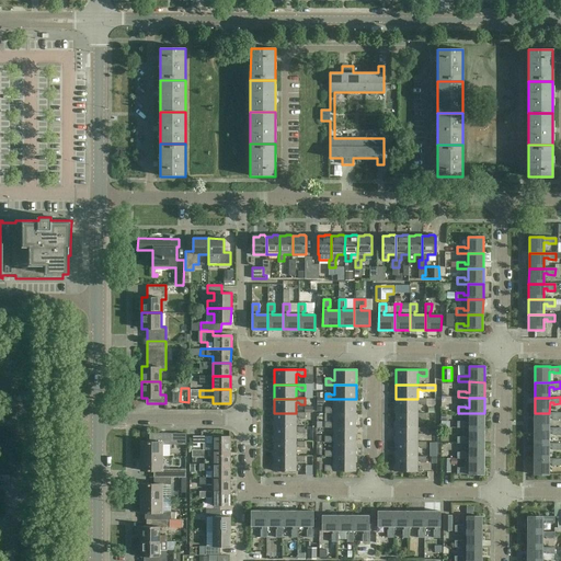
[(334,413),(356,413),(356,399),(334,399),(334,409),(332,409),(330,408),(325,408),(324,413),(334,413)]
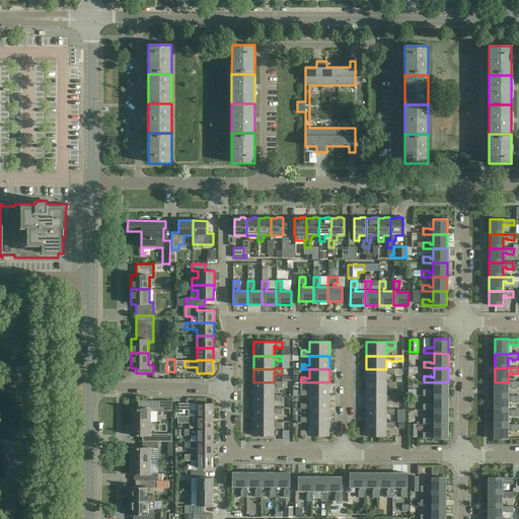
[(386,369),(366,369),(366,382),(386,382),(386,373),(388,373),(390,375),(394,375),(394,369),(386,369)]
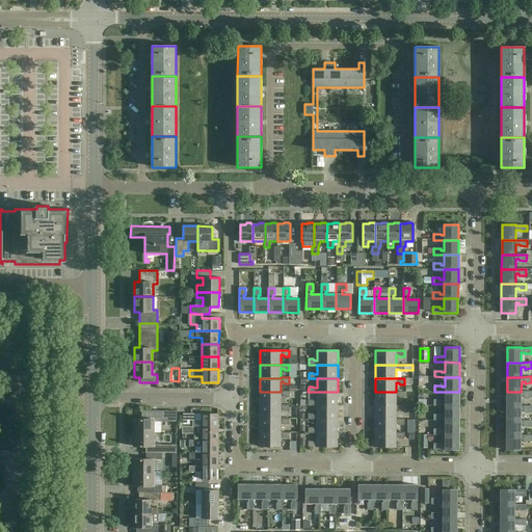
[(531,391),(521,392),(507,392),(506,406),(521,406),(521,396),(525,396),(525,398),(531,397),(531,391)]
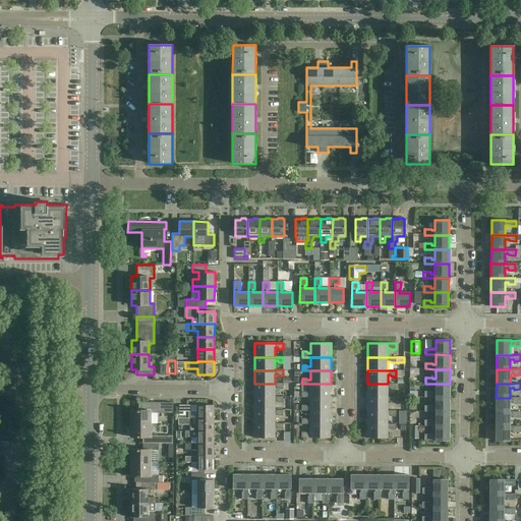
[(283,384),(275,384),(254,384),(254,397),(275,397),(275,388),(277,388),(279,389),(283,389),(283,384)]
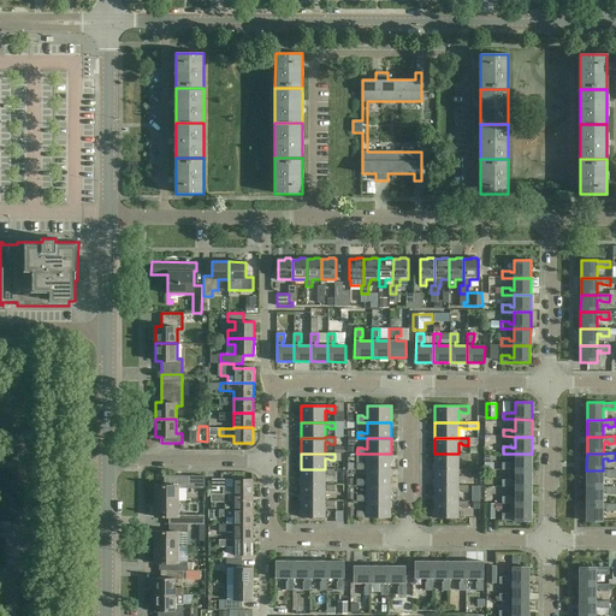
[(391,469),(391,454),(367,454),(366,466),(365,466),(362,463),(356,463),(356,471),(366,471),(366,469),(391,469)]
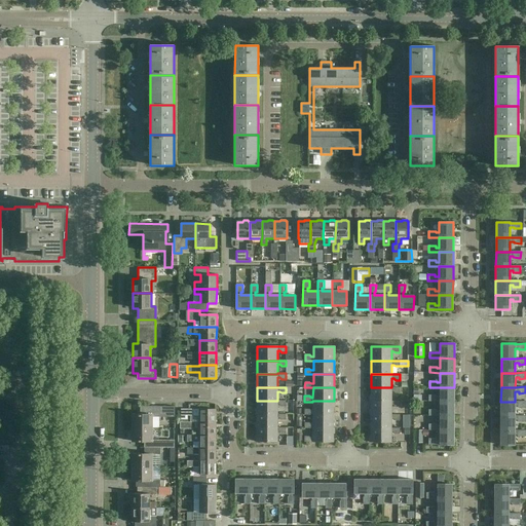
[(400,387),(391,387),(371,387),(371,402),(391,402),(391,401),(391,391),(393,391),(396,393),(400,393),(400,387)]
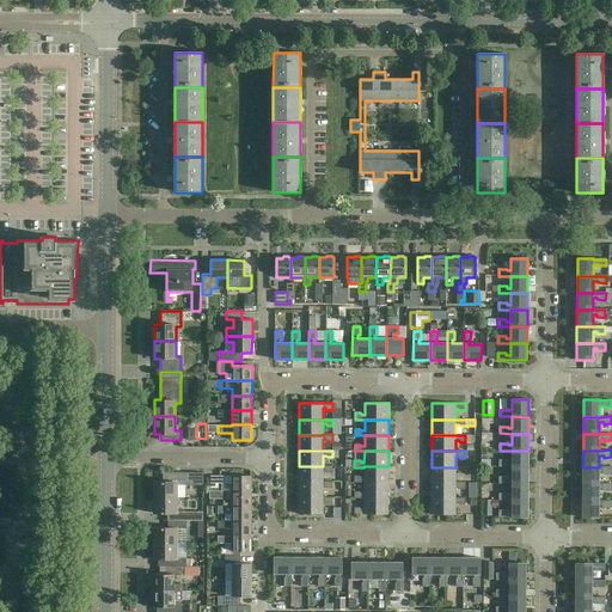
[(512,467),(528,467),(528,451),(512,451),(512,463),(508,463),(508,460),(499,460),(499,467),(512,467)]
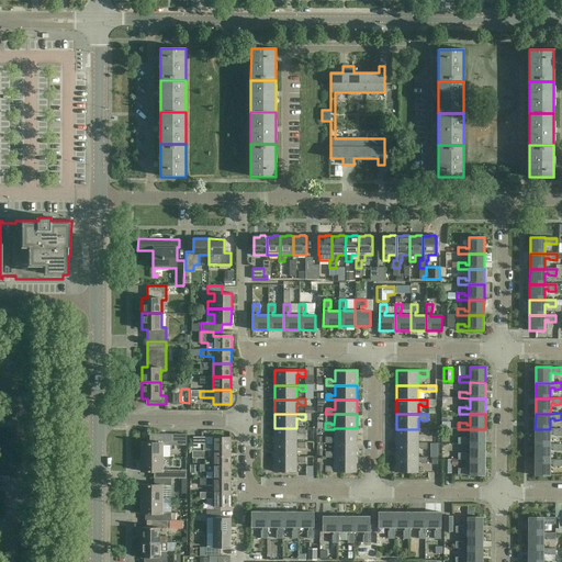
[(305,428),(296,428),(274,428),(274,442),(296,442),(296,433),(299,433),(301,434),(305,434),(305,428)]
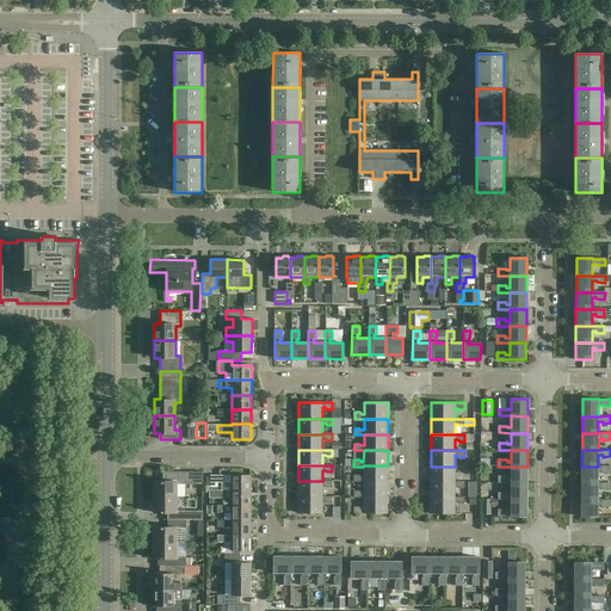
[(387,482),(388,466),(363,466),(363,467),(363,477),(362,477),(359,475),(353,475),(353,482),(363,482),(387,482)]
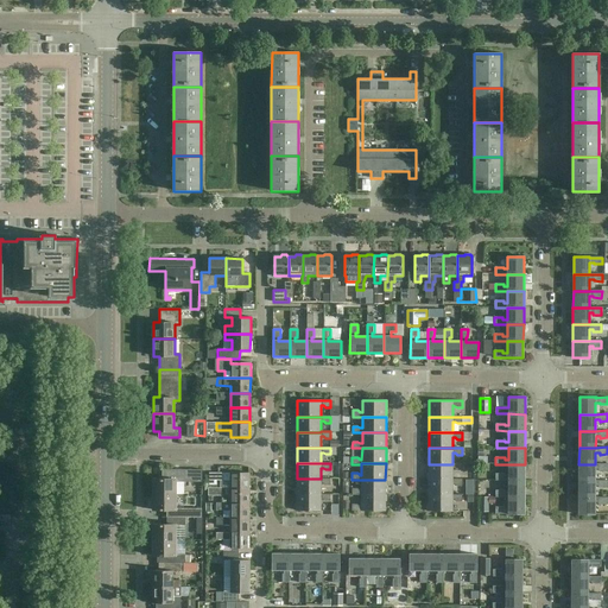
[(462,463),(453,463),(453,464),(429,464),(429,480),(453,480),(453,479),(453,468),(455,468),(456,470),(462,470),(462,463)]
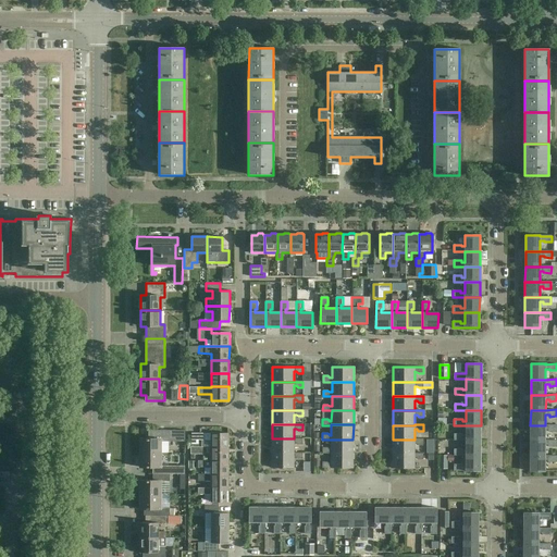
[(556,424),(545,425),(530,425),(530,441),(545,441),(545,430),(549,430),(549,432),(556,431),(556,424)]
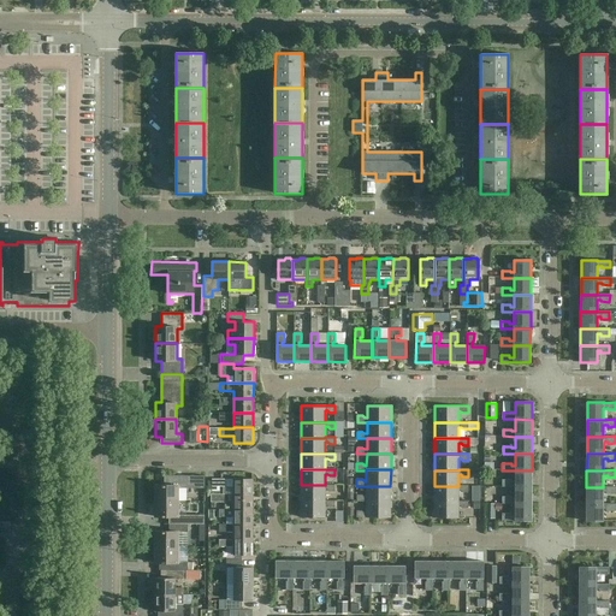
[(515,487),(532,487),(532,471),(515,471),(515,481),(511,481),(511,480),(502,480),(502,487),(515,487)]
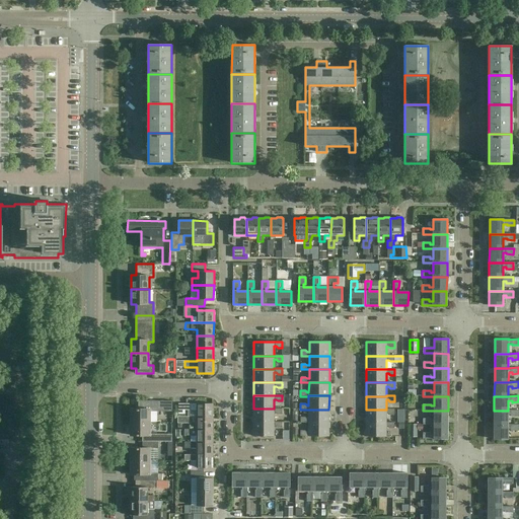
[(131,409),(131,422),(150,422),(150,411),(172,412),(173,412),(173,400),(143,400),(143,409),(131,409)]
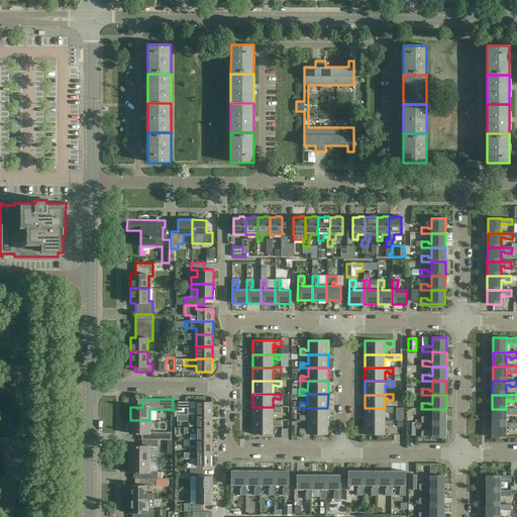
[(196,415),(212,415),(212,402),(178,402),(178,412),(178,415),(184,415),(184,412),(184,409),(196,409),(196,415)]
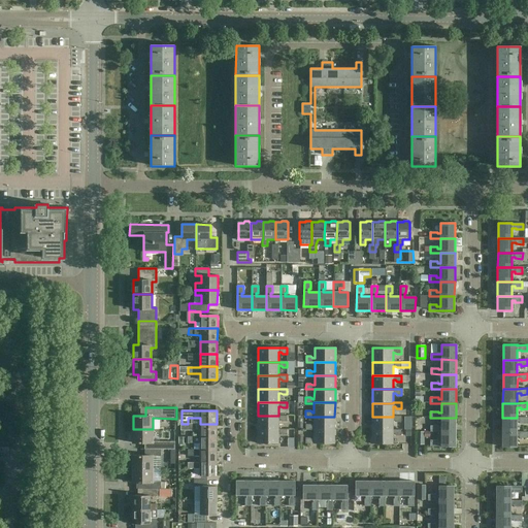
[(287,416),(278,416),(258,416),(258,429),(278,430),(278,429),(278,420),(281,420),(283,422),(287,422),(287,416)]
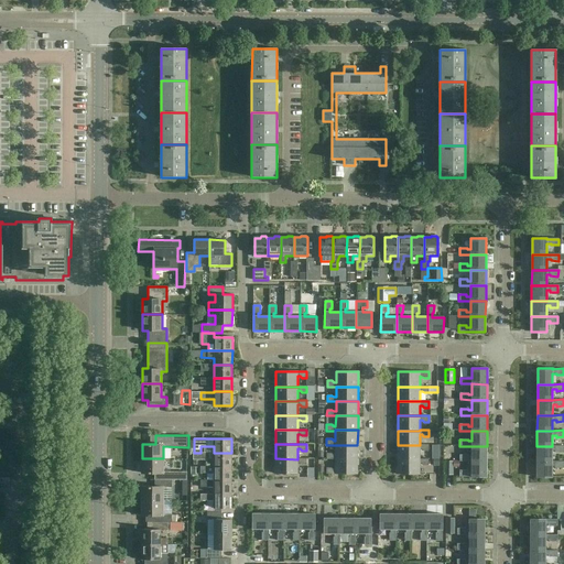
[(429,445),(420,444),(420,445),(398,445),(398,459),(420,459),(420,449),(422,449),(423,451),(429,451),(429,445)]
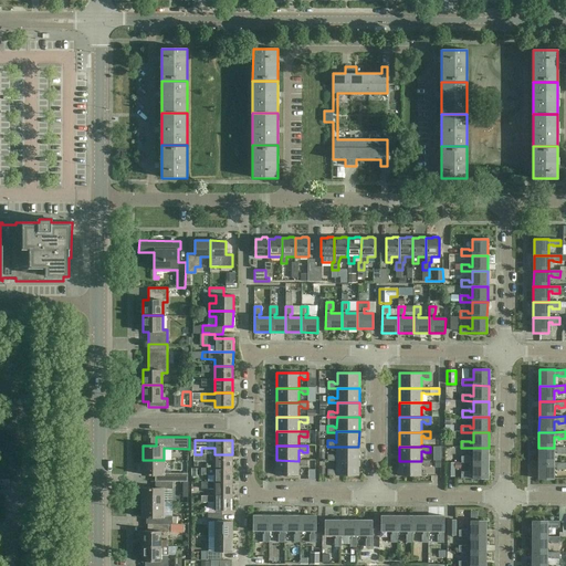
[(358,461),(358,447),(336,447),(336,457),(335,457),(333,454),(327,454),(327,461),(336,461),(358,461)]
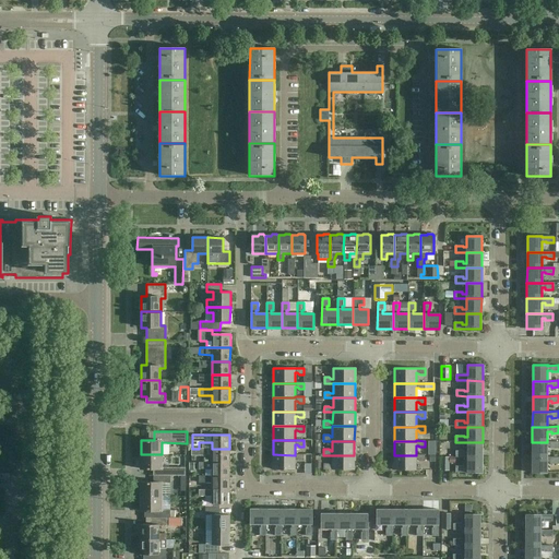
[(467,458),(483,458),(483,442),(467,442),(467,453),(464,453),(464,451),(455,451),(455,458),(467,458)]
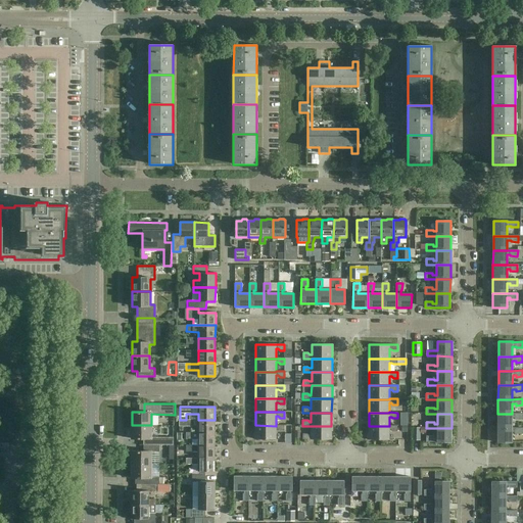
[(522,414),(512,414),(497,414),(497,428),(512,428),(512,418),(516,418),(516,420),(522,419),(522,414)]
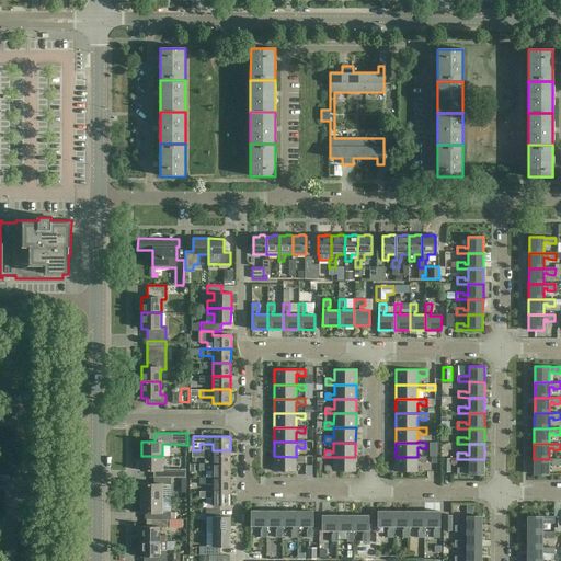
[(213,450),(207,450),(199,450),(193,450),(193,458),(207,457),(213,457),(213,464),(230,464),(230,450),(213,450)]
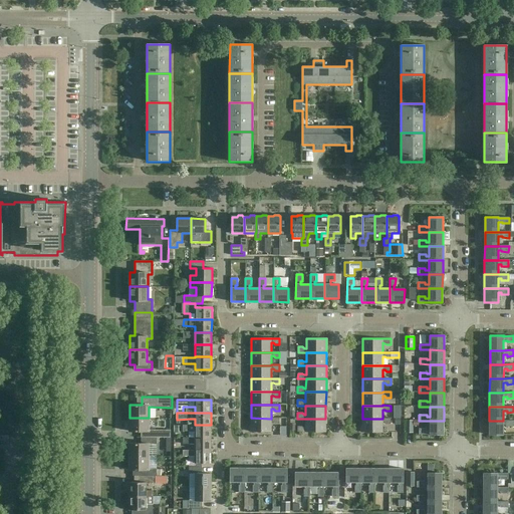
[(149,431),(149,418),(130,418),(130,431),(142,432),(142,438),(157,438),(157,431),(149,431)]
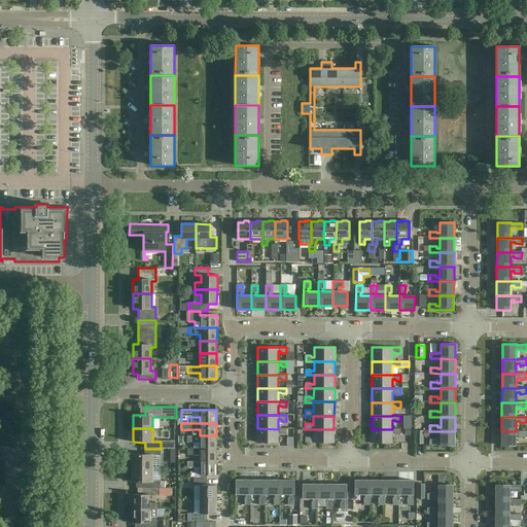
[(286,428),(278,428),(278,429),(257,428),(257,443),(278,443),(278,432),(280,432),(282,434),(286,434),(286,428)]
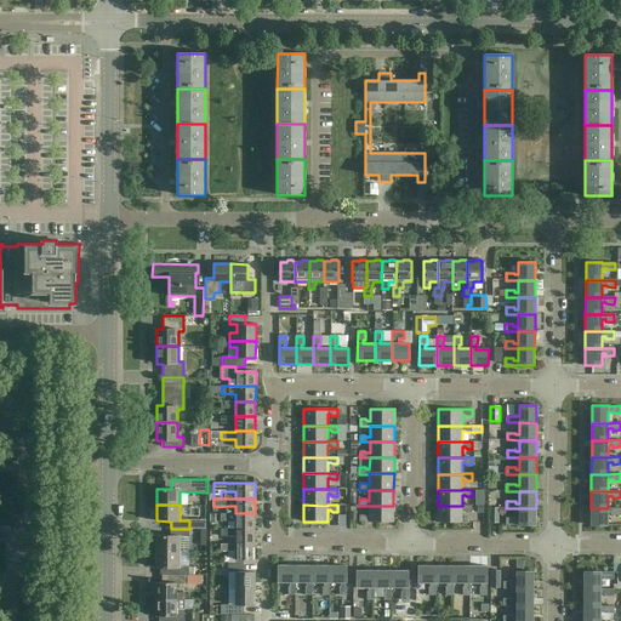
[(393,522),(393,506),(369,506),(369,517),(366,517),(365,516),(359,516),(359,522),(393,522)]
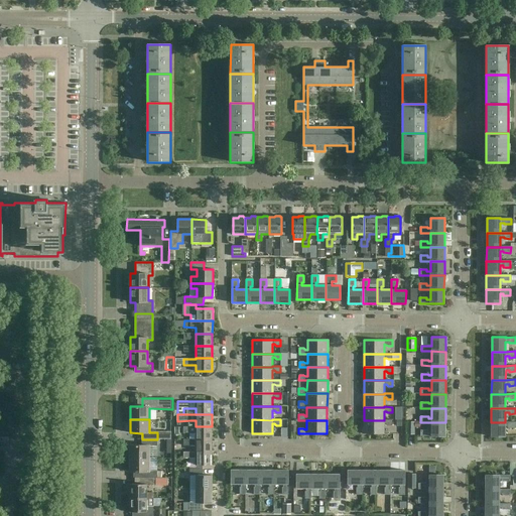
[(392,420),(384,420),(364,420),(364,434),(384,434),(384,424),(386,424),(387,425),(392,425),(392,420)]
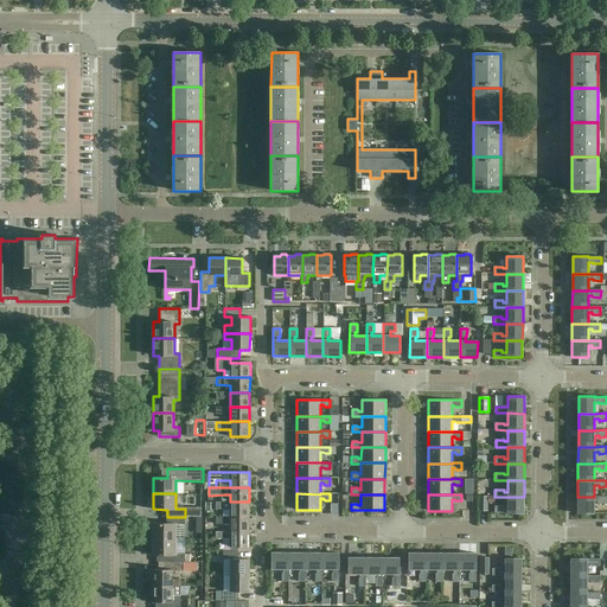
[(478,496),(478,510),(489,510),(489,503),(494,503),(494,496),(478,496)]
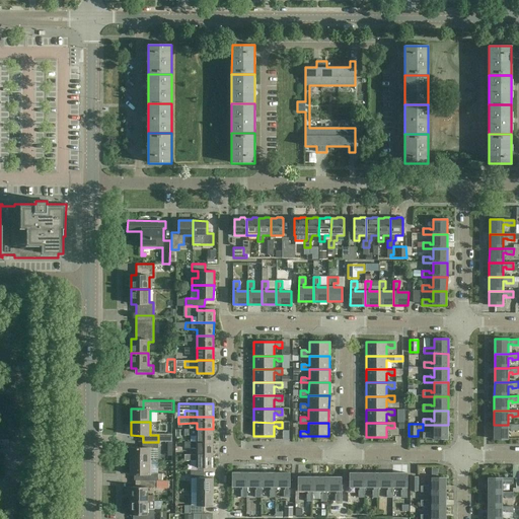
[(431,435),(431,433),(423,433),(423,439),(447,439),(448,425),(434,425),(434,435),(431,435)]
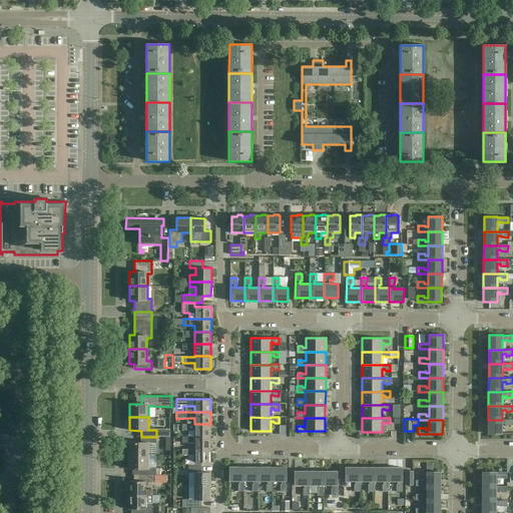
[(512,420),(502,420),(488,420),(488,434),(502,434),(502,424),(505,424),(505,426),(512,426),(512,420)]
